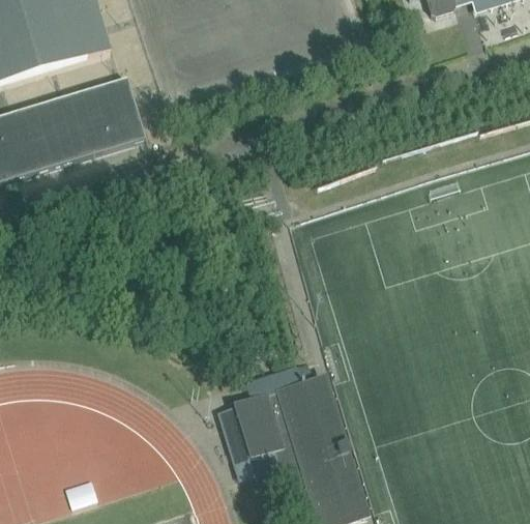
[(0,0),(0,86),(110,53),(93,0),(0,0)]
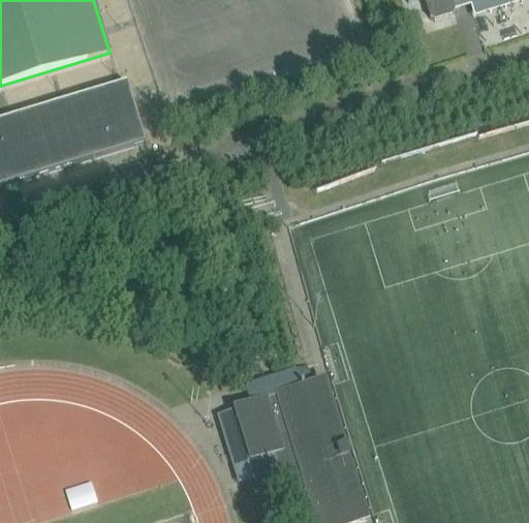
[(426,0),(430,14),(435,17),(453,11),(455,6),(453,1),(456,0),(426,0)]
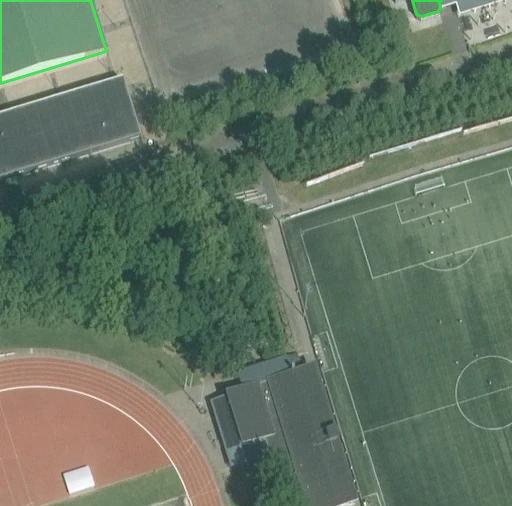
[(0,112),(0,176),(110,143),(109,141),(140,132),(122,76),(93,85),(0,112)]
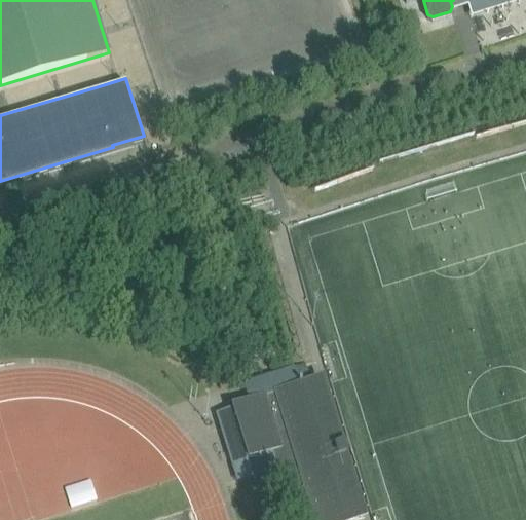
[(273,368),(273,369),(256,374),(242,378),(249,395),(232,400),(237,417),(236,417),(248,456),(265,451),(264,449),(273,446),(273,448),(282,452),(284,451),(285,455),(286,458),(286,459),(343,441),(322,372),(299,378),(294,362),(273,368)]
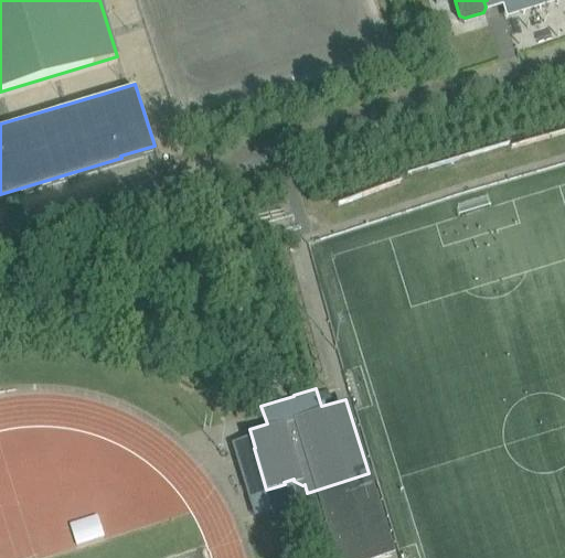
[(392,549),(369,473),(307,493),(307,492),(299,494),(301,501),(316,547),(319,557),(364,557),(383,553),(392,549)]
